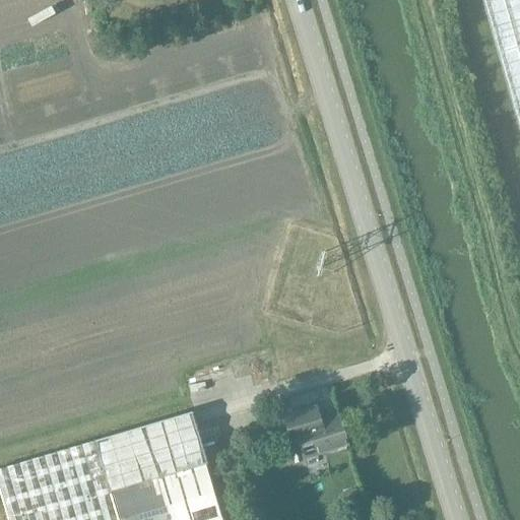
[(519,0),(483,0),(519,128),(519,0)]
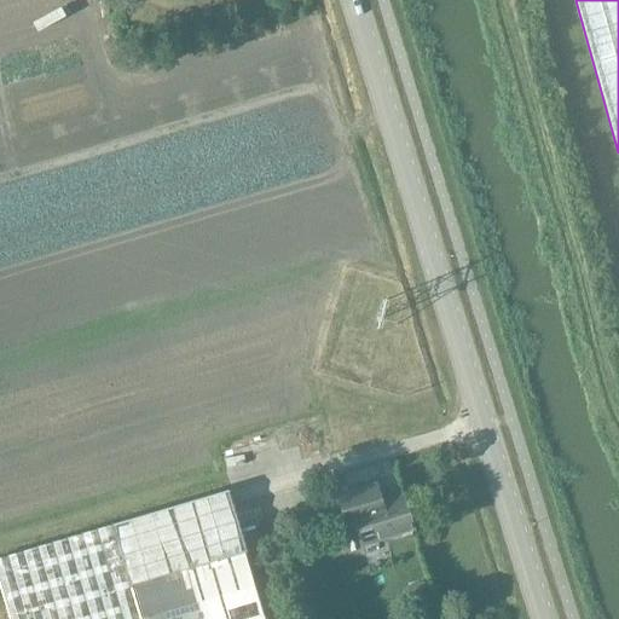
[(347,524),(354,521),(362,544),(412,528),(403,496),(381,503),(375,485),(339,496),(347,524)]
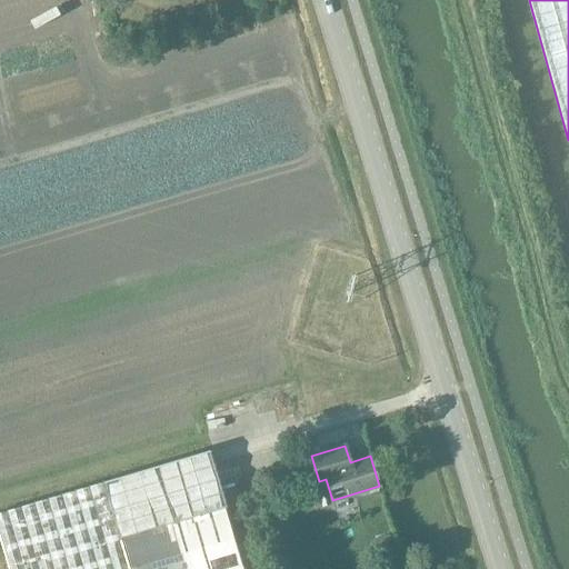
[(209,450),(105,480),(121,538),(225,507),(226,507),(226,509),(240,505),(233,483),(220,487),(213,466),(209,450)]
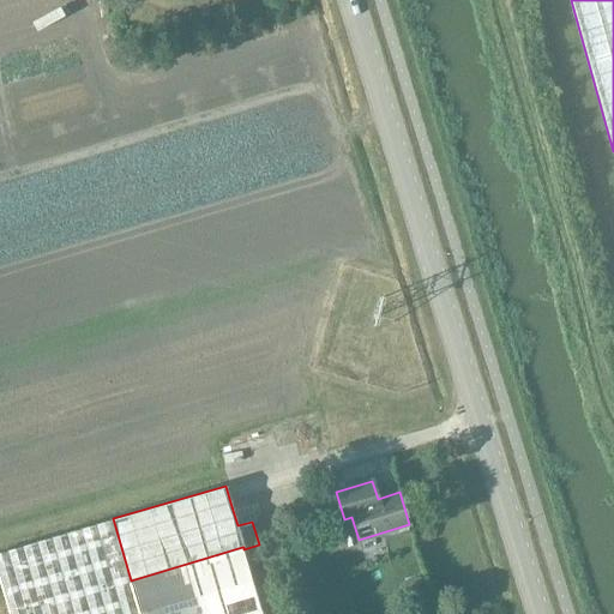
[(131,581),(113,518),(0,549),(0,583),(8,613),(139,613),(131,581)]
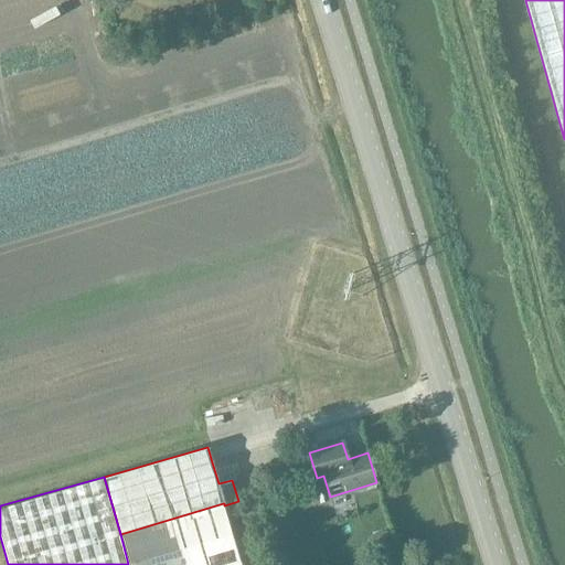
[(223,503),(120,534),(128,564),(227,564),(240,562),(223,503)]
